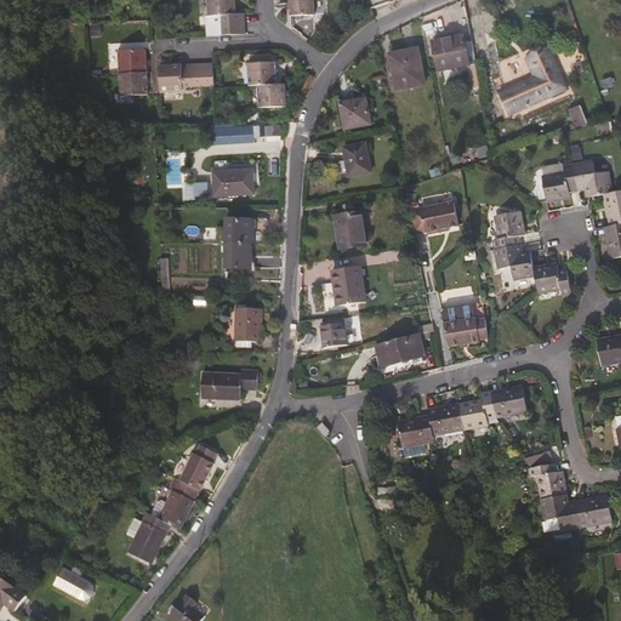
[(235,15),(234,0),(206,0),(209,17),(221,17),(235,16),(235,15)]
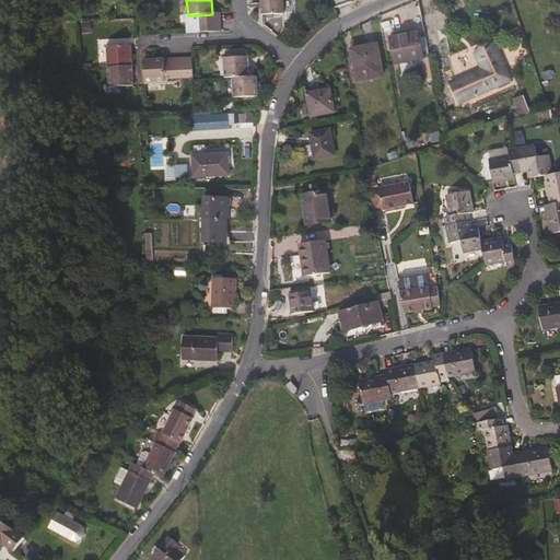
[(284,14),(282,0),(260,0),(261,15),(284,14)]
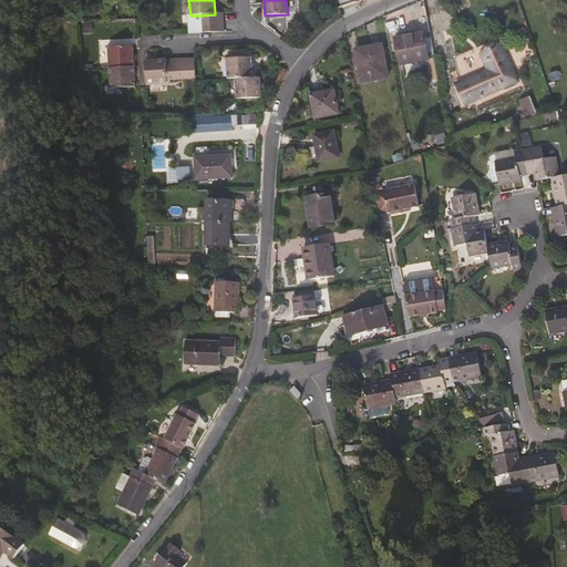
[(224,23),(223,13),(215,13),(215,14),(202,16),(203,24),(224,23)]
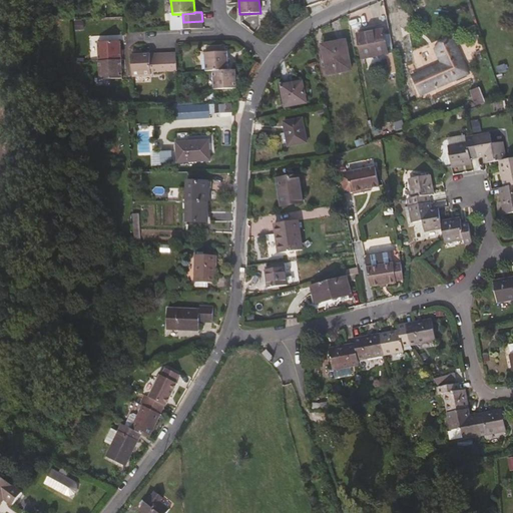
[(202,29),(202,21),(183,22),(183,30),(202,29)]
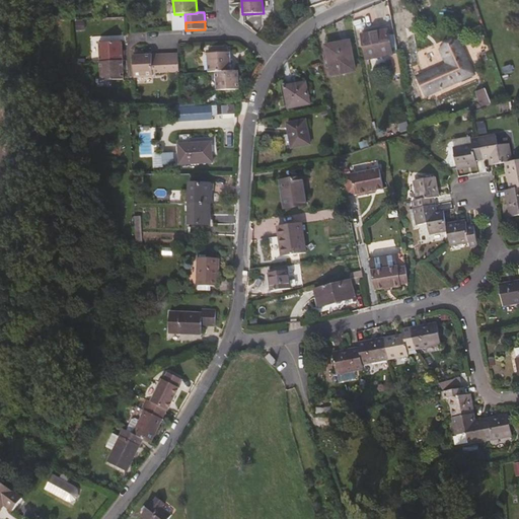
[(391,55),(387,30),(361,35),(366,60),(391,55)]
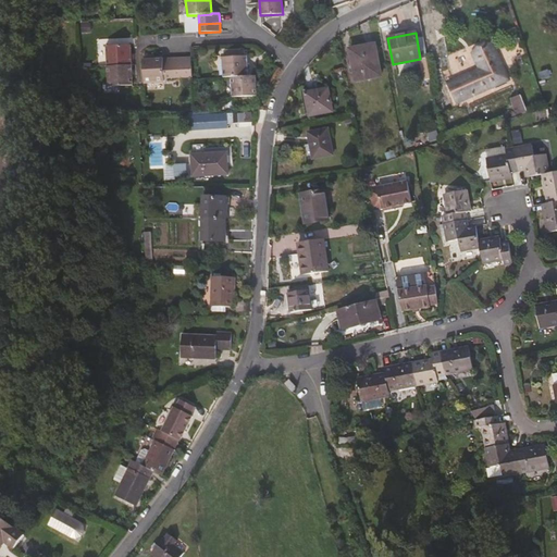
[(132,65),(131,46),(106,47),(107,66),(132,65)]
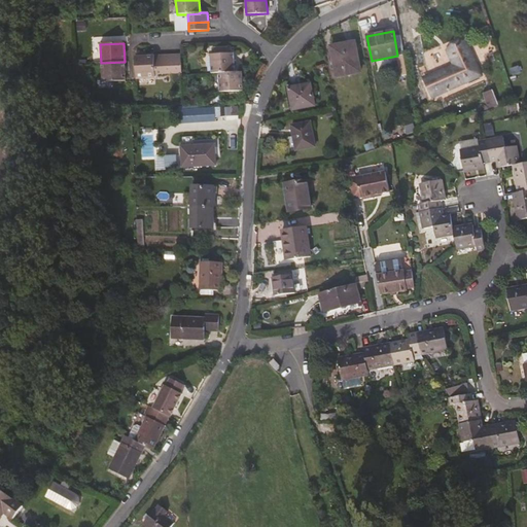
[(360,72),(354,43),(345,44),(346,46),(331,49),(337,76),(360,72)]
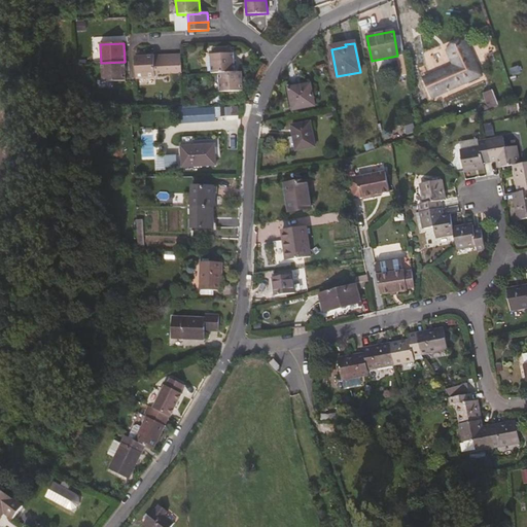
[(448,51),(454,66),(436,74),(423,79),(431,97),(477,76),(479,74),(465,43),(448,51)]
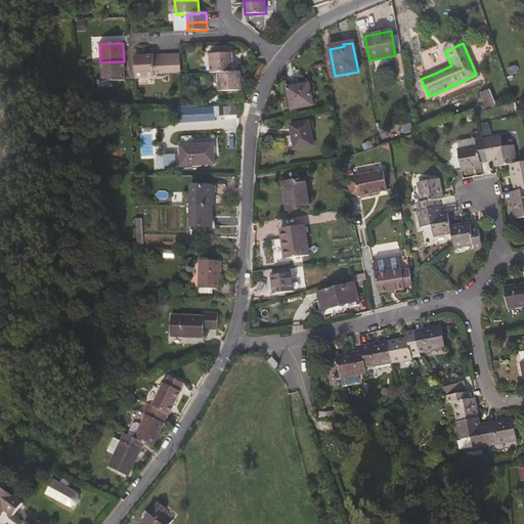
[(232,52),(227,53),(226,46),(212,47),(212,54),(209,54),(210,73),(218,73),(233,72),(232,52)]
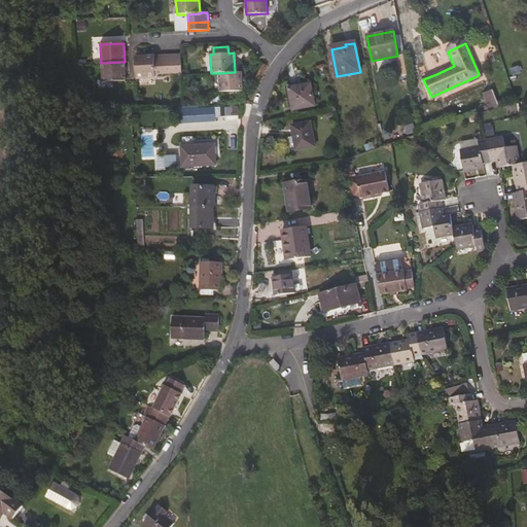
[(181,55),(172,56),(163,56),(145,56),(135,57),(136,77),(154,77),(154,75),(182,74),(181,55)]
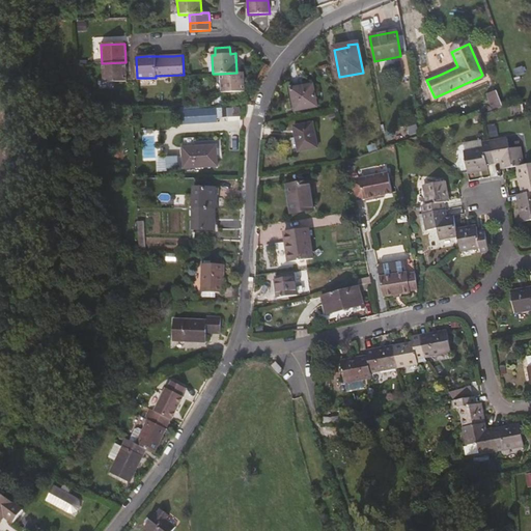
[(127,82),(126,62),(102,63),(103,83),(127,82)]
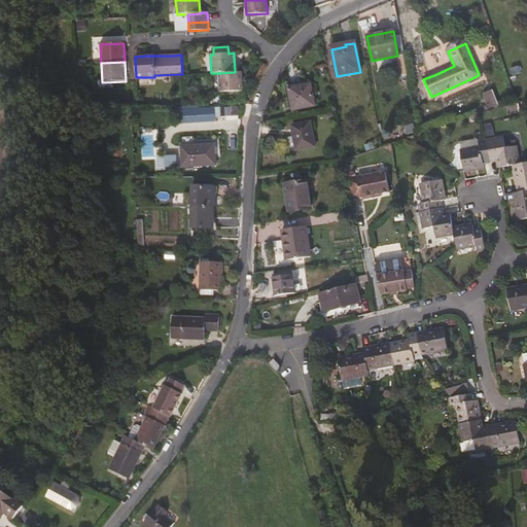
[(243,91),(242,72),(235,72),(219,73),(220,92),(243,91)]
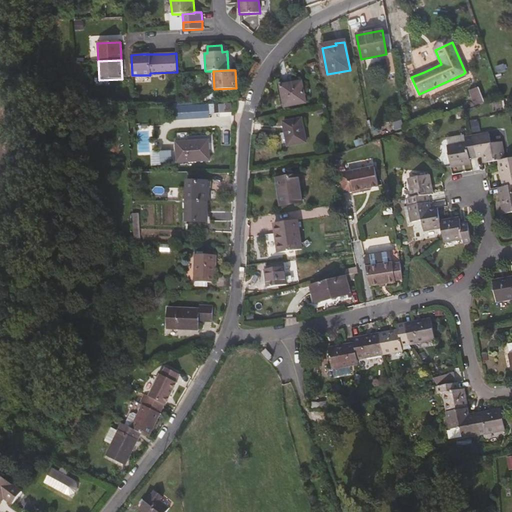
[(307,103),(302,78),(290,81),(290,84),(280,86),(285,107),(307,103)]
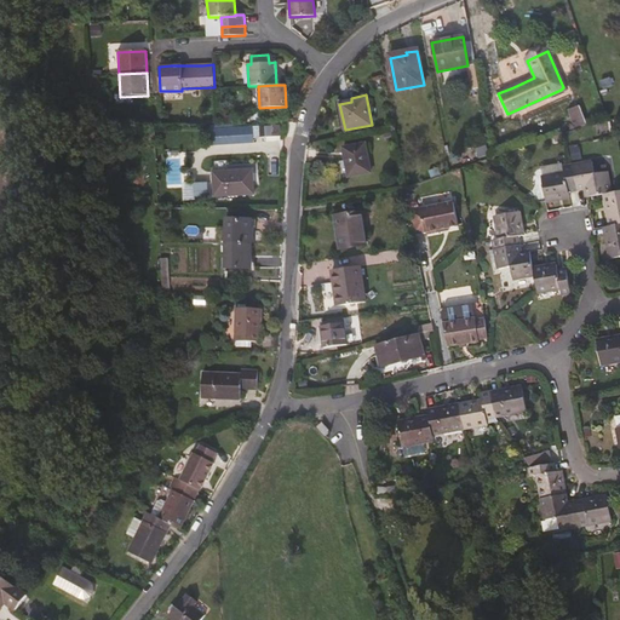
[(587,126),(579,105),(568,110),(575,130),(587,126)]
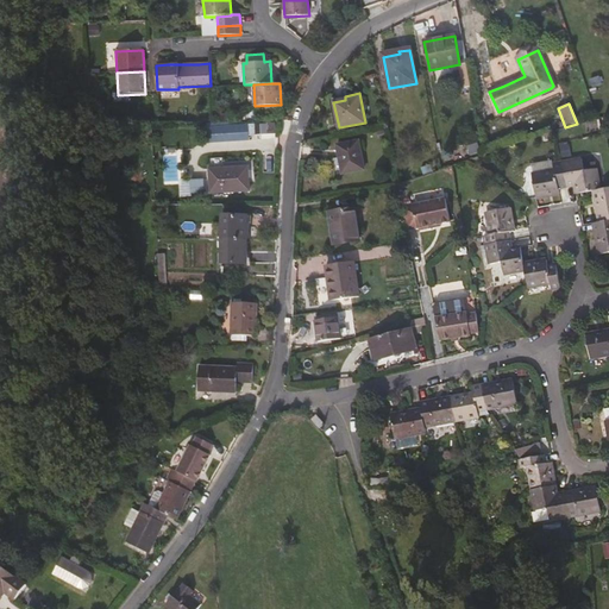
[(250,142),(250,135),(274,135),(274,124),(207,125),(207,142),(250,142)]
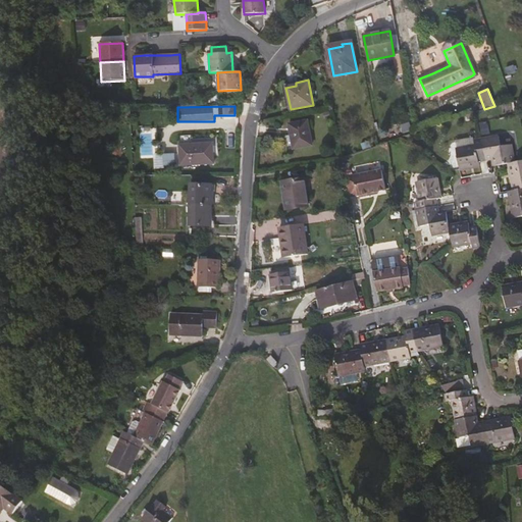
[(312,145),(308,121),(289,124),(294,149),(312,145)]
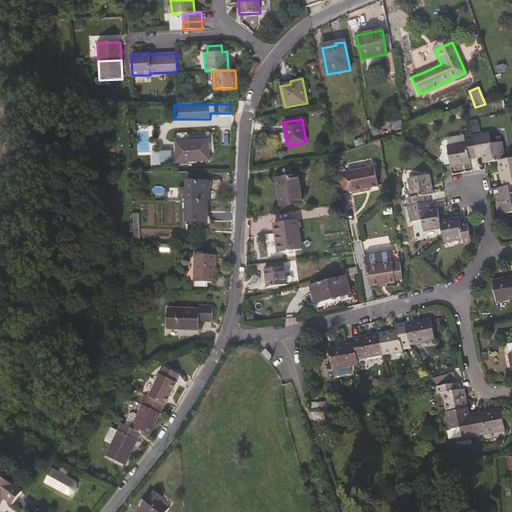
[(504,160),(500,142),(491,144),(489,135),(472,137),(476,157),(483,156),(485,164),(498,161),(504,160)]
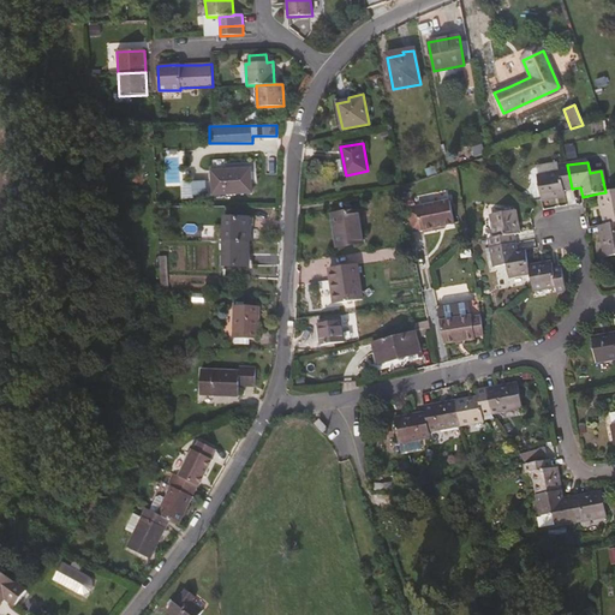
[(572,189),(567,165),(559,167),(559,173),(537,178),(542,201),(565,196),(563,190),(572,189)]
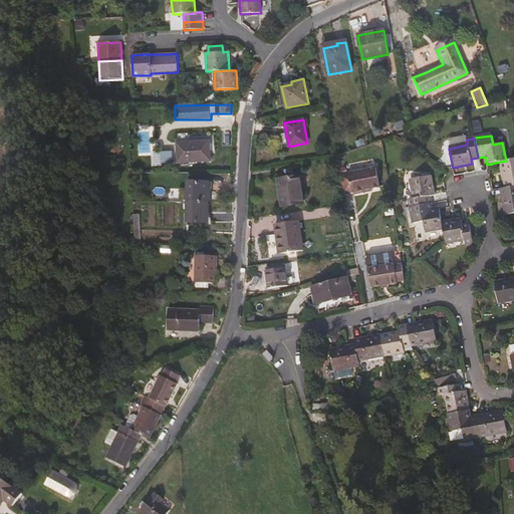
[(364,146),(362,140),(354,143),(356,149),(364,146)]
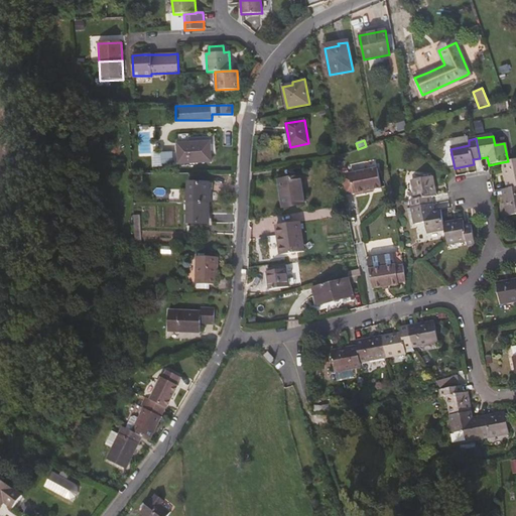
[(211,162),(210,142),(177,144),(178,164),(211,162)]
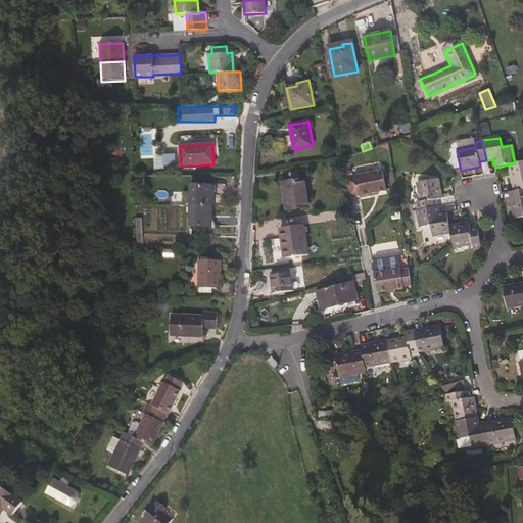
[(522,161),(515,163),(509,164),(514,191),(522,189),(522,161)]
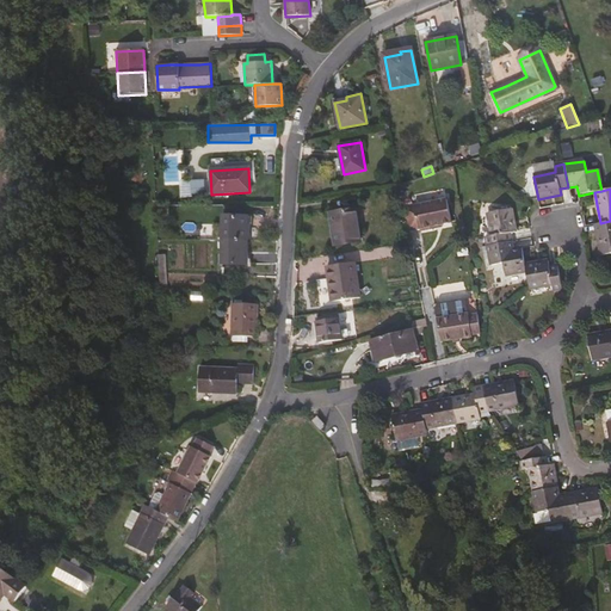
[(452,223),(448,199),(403,208),(408,232),(420,230),(420,233),(437,229),(437,227),(452,223)]
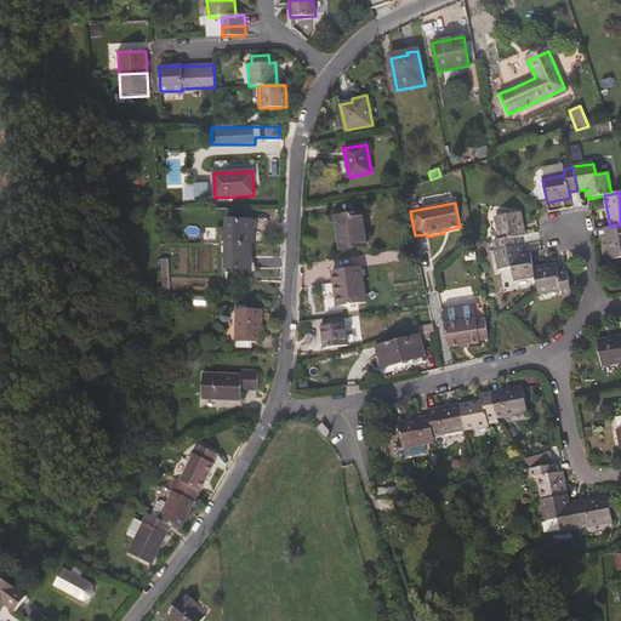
[(524,235),(519,212),(496,217),(500,240),(495,241),(496,250),(519,246),(517,238),(524,235)]
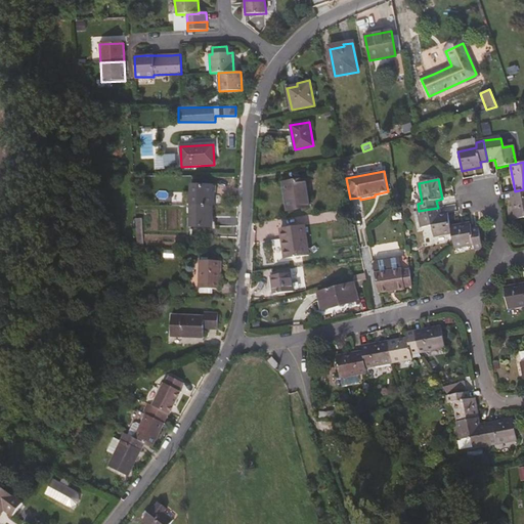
[(308,208),(305,180),(287,183),(288,194),(285,194),(288,211),(308,208)]
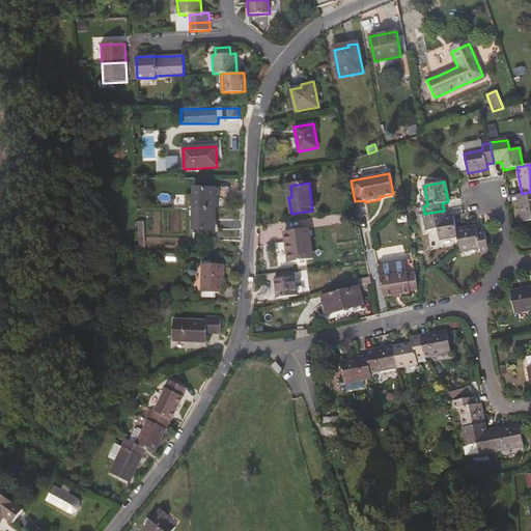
[(215,210),(216,189),(195,189),(194,210),(215,210)]
